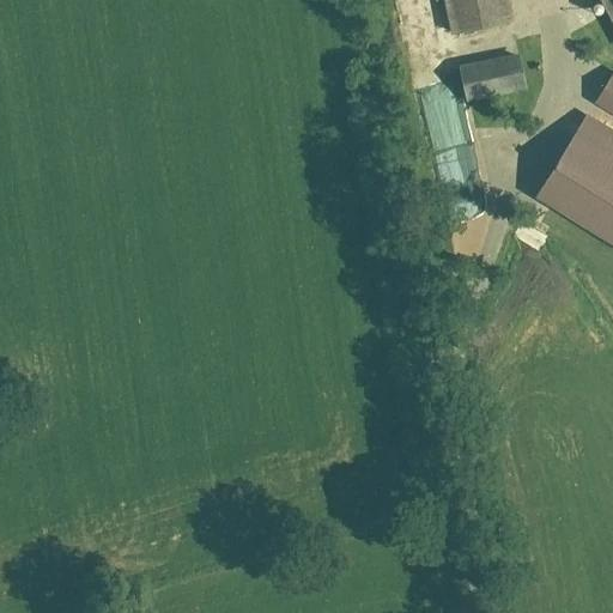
[(503,0),(442,0),(449,31),(508,18),(503,0)]
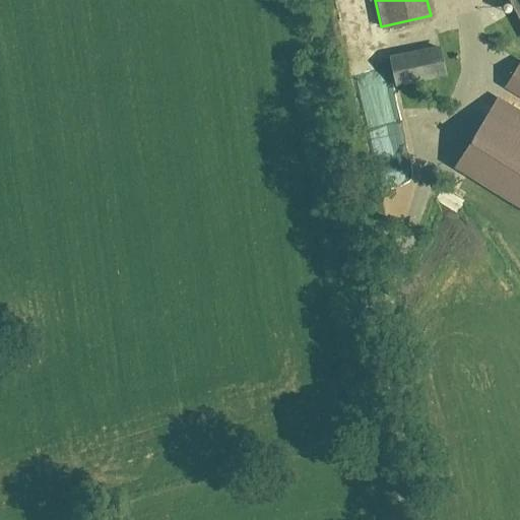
[(519,0),(504,0),(519,29),(519,0)]
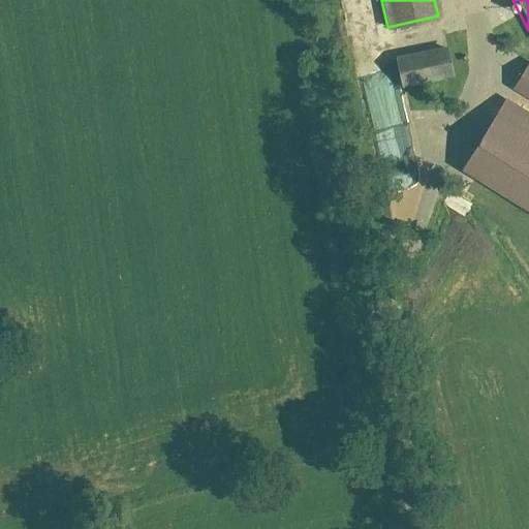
[(443,44),(394,55),(401,86),(449,75),(443,44)]
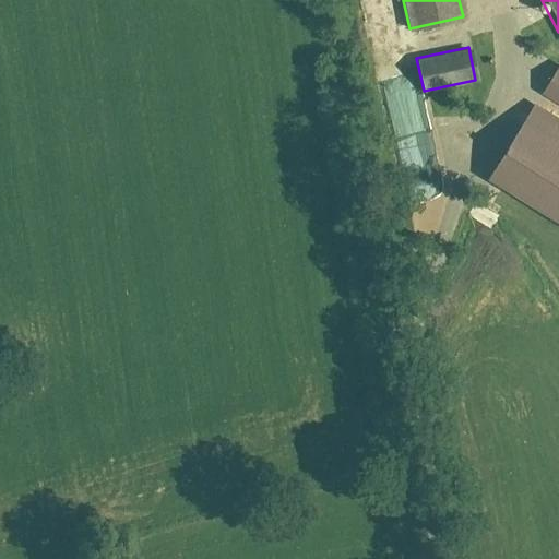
[(558,64),(556,63),(538,93),(558,105),(558,64)]
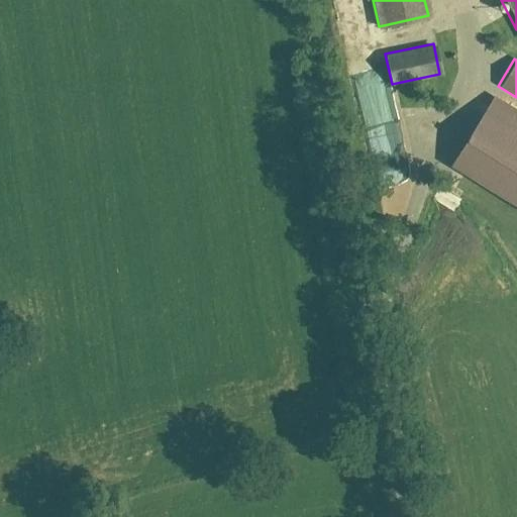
[(516,111),(492,96),(448,168),(516,209),(516,111)]
